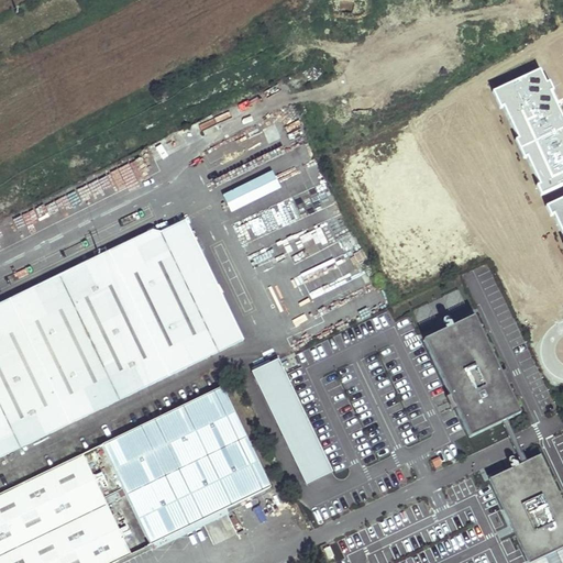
[(562,96),(529,112),(562,179),(562,96)]
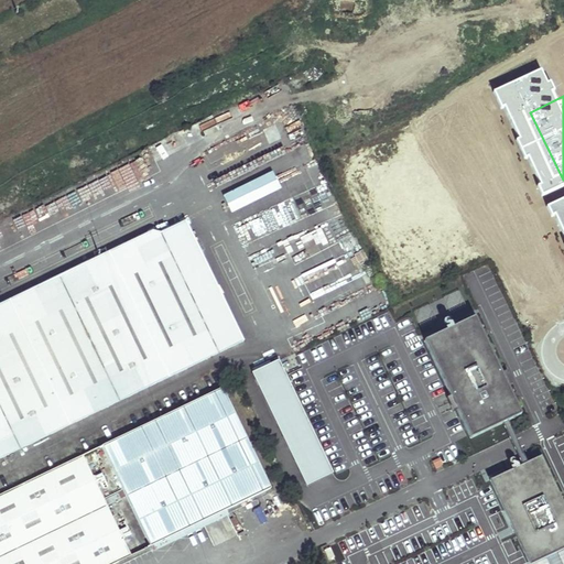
[(271,173),(260,179),(269,196),(280,191),(271,173)]
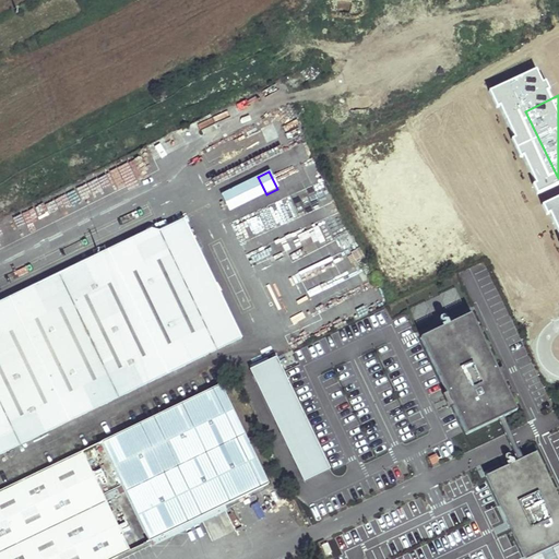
[(227,211),(265,197),(259,178),(219,192),(227,211)]
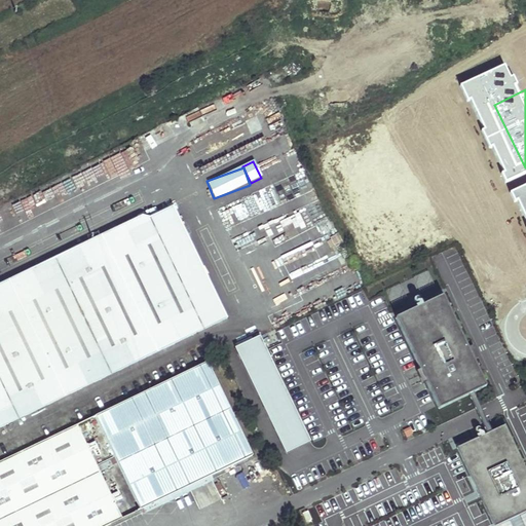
[(174,205),(0,289),(0,427),(227,317),(174,205)]
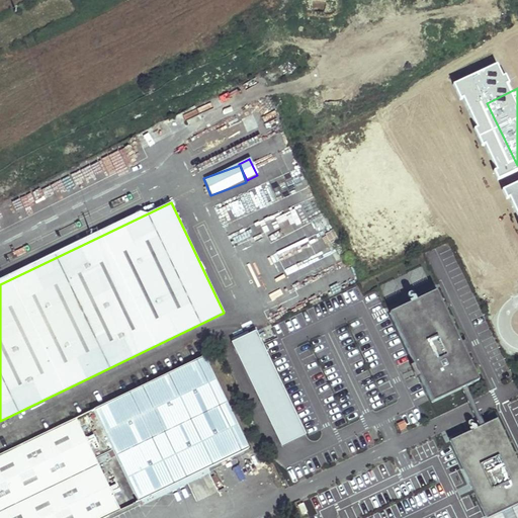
[(270,223),(261,228),(268,241),(276,237),(270,223)]
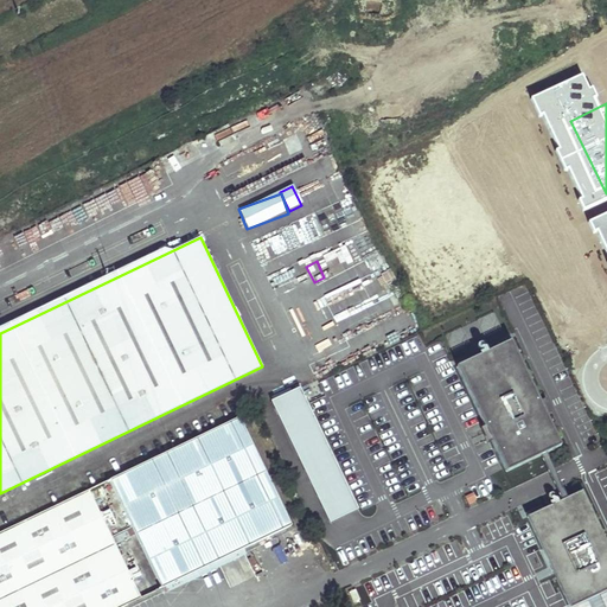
[(283,267),(283,281),(299,282),(299,267),(283,267)]
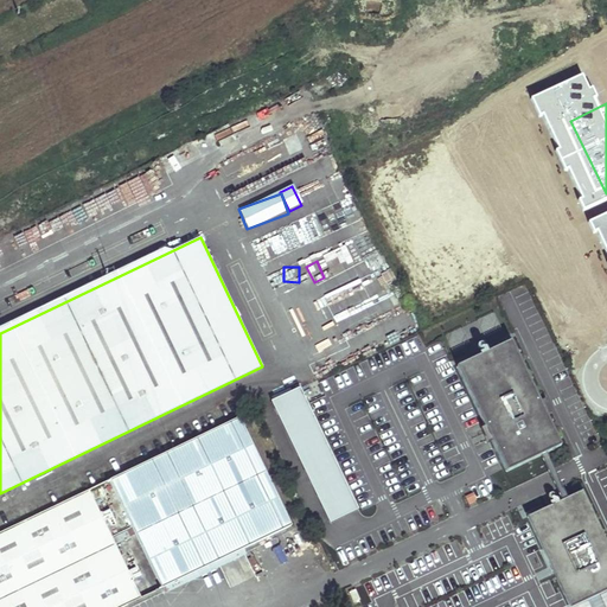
[(477,339),(500,332),(496,315),(472,323),(477,339)]
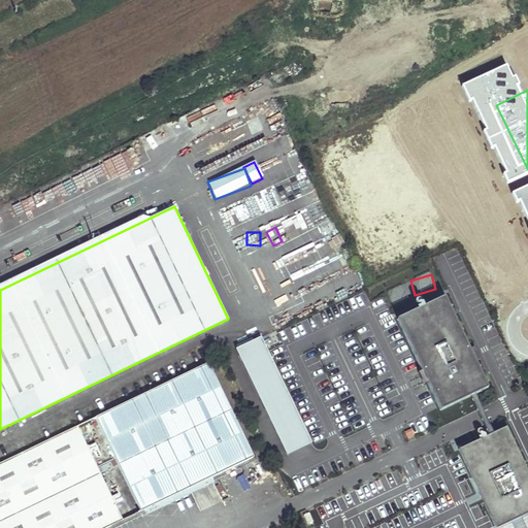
[(386,292),(393,307),(408,301),(401,286),(386,292)]
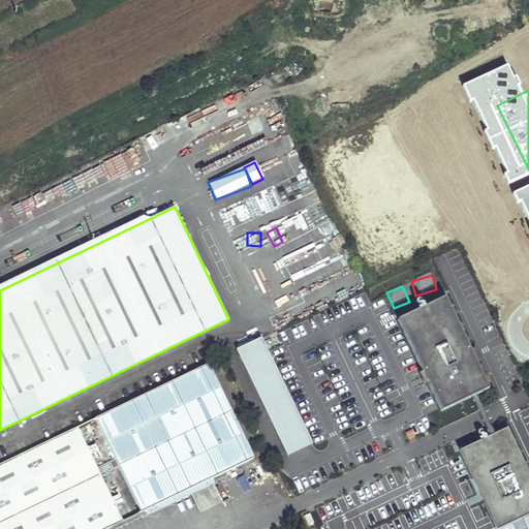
[(438,415),(486,395),(444,299),(397,318),(438,415)]
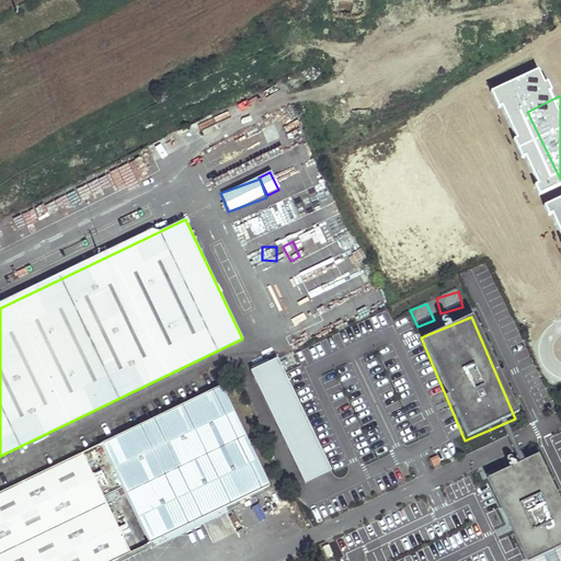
[(251,369),(252,371),(278,358),(277,357),(251,369)]
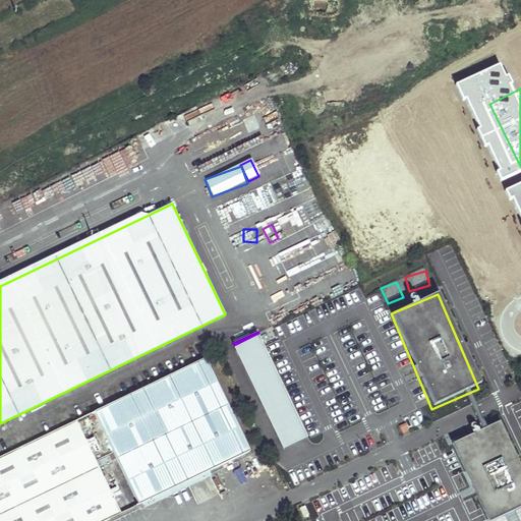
[(234,345),(283,448),(307,437),(258,333),(234,345)]
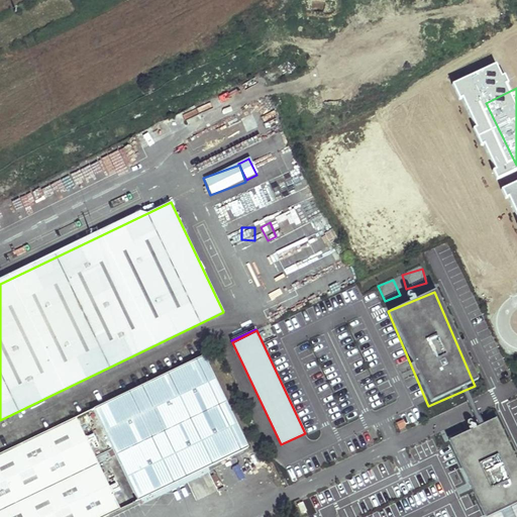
[(0,516),(102,516),(248,446),(204,355),(0,452),(0,516)]
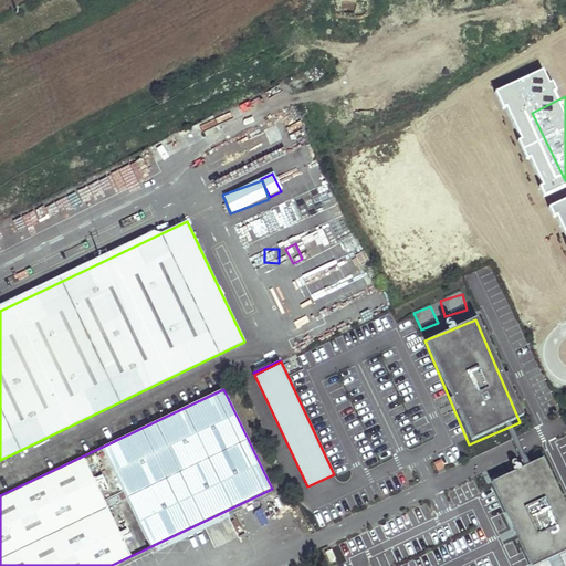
[(432,463),(437,471),(444,468),(441,460),(432,463)]
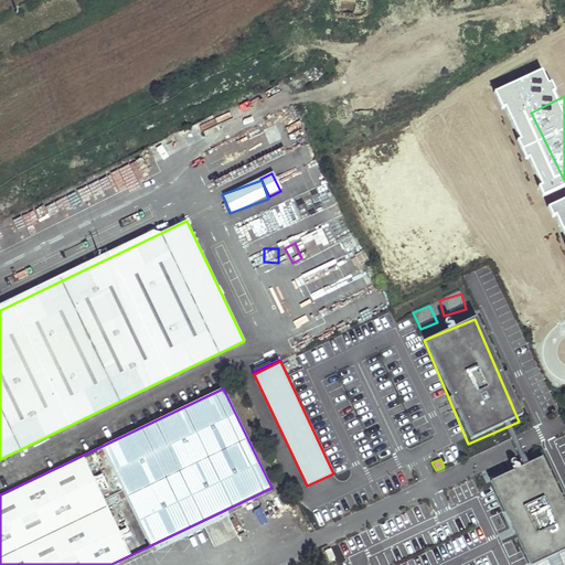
[(548,564),(546,561),(564,553),(564,512),(542,460),(492,481),(528,564),(548,564)]
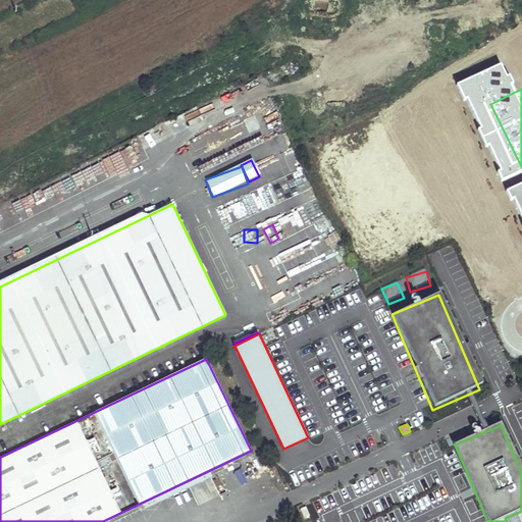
[(305,507),(299,510),(304,519),(310,516),(305,507)]
